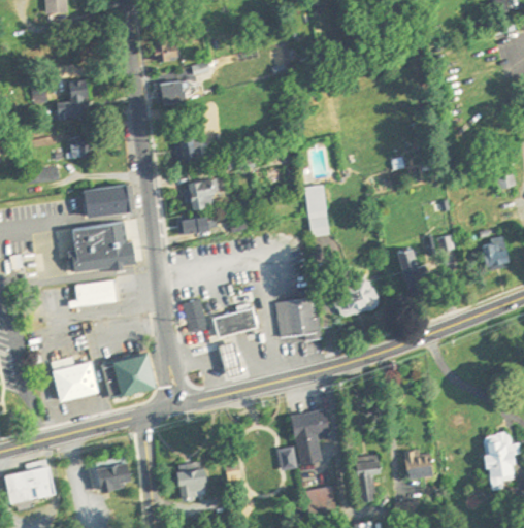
[(67,0),(44,0),(45,15),(68,15),(67,0)]
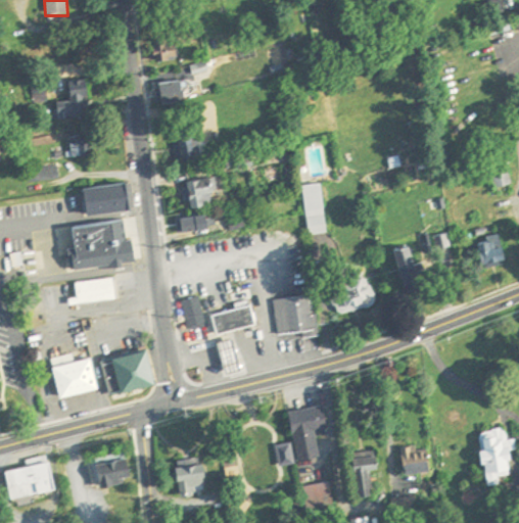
[(174,31),(174,10),(146,10),(146,31),(174,31)]
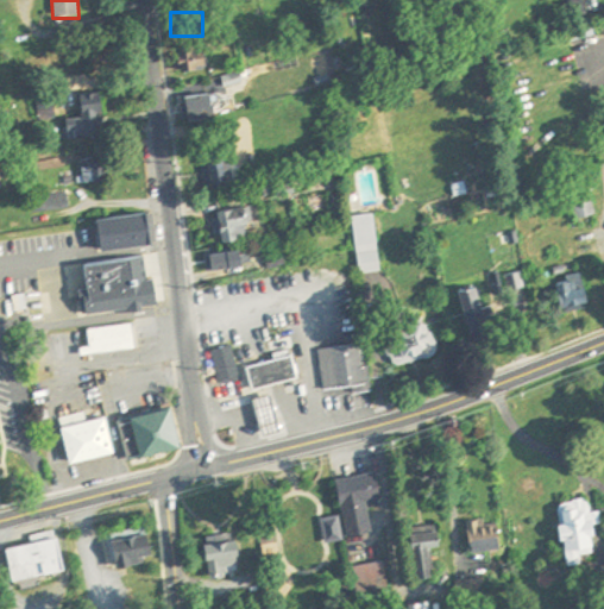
[(178,49),(178,71),(206,71),(206,49),(178,49)]
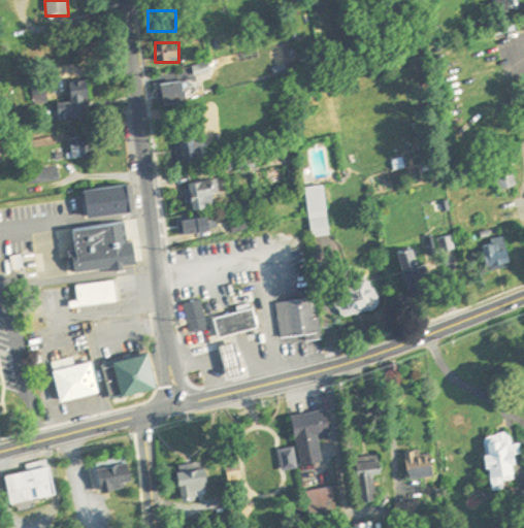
[(71,83),(71,102),(56,103),(57,121),(91,119),(89,81),(71,83)]
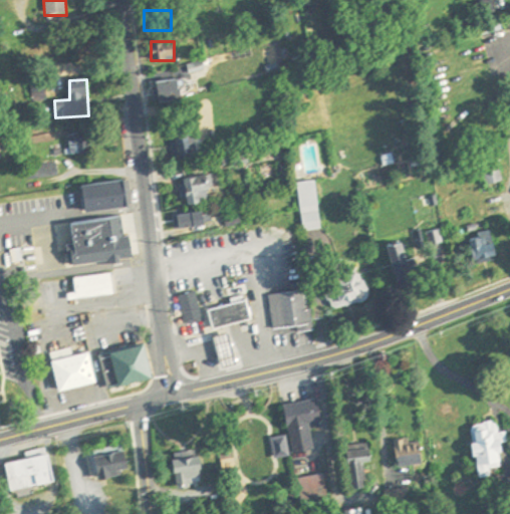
[(157,81),(157,99),(181,100),(182,82),(157,81)]
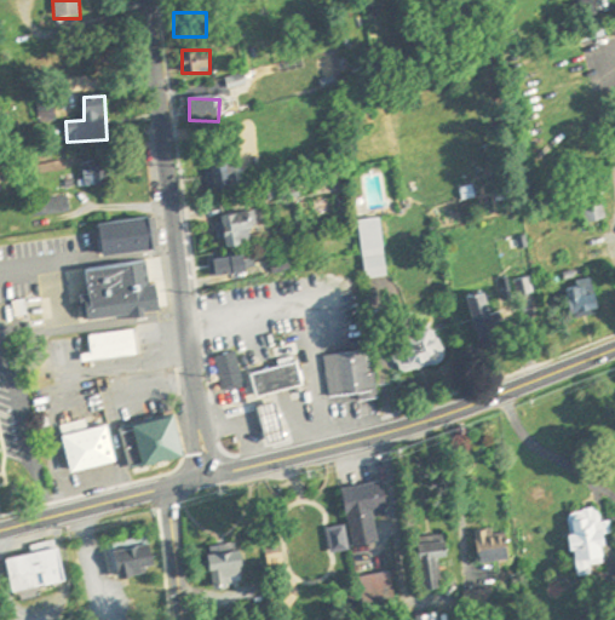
[(206,193),(225,193),(225,165),(206,165),(206,193)]
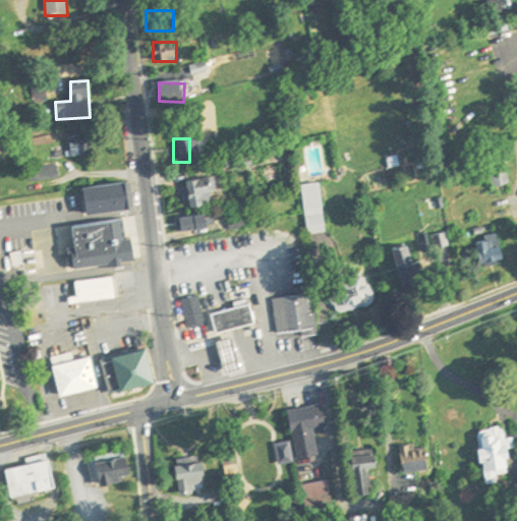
[(88,140),(69,140),(69,157),(88,157),(88,140)]
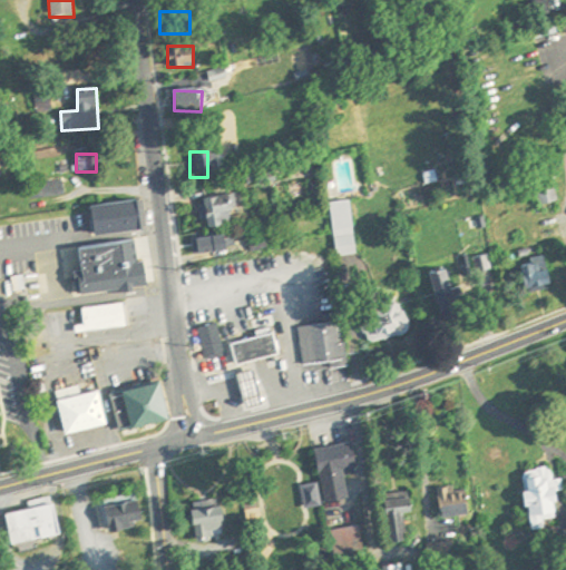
[(550,155),(530,158),(538,206),(558,203),(550,155)]
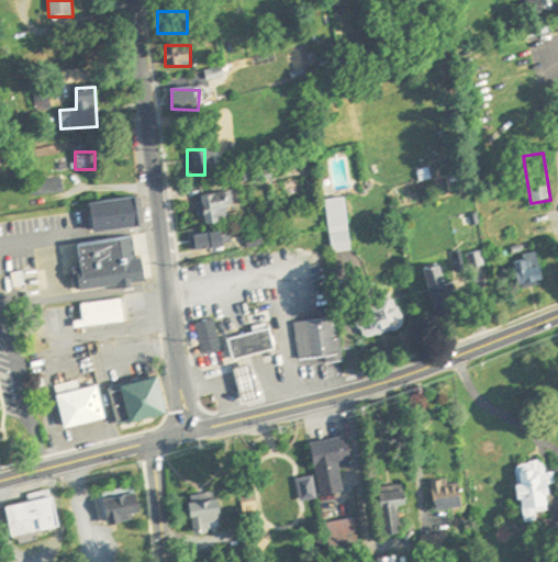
[(221,222),(218,211),(232,208),(229,191),(200,198),(205,225),(221,222)]
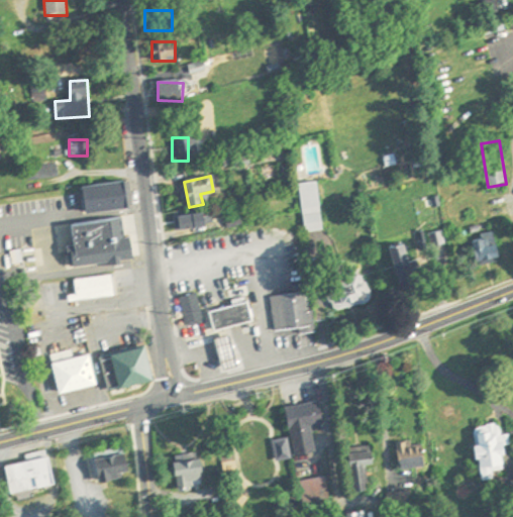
[(130,209),(127,182),(84,188),(87,214),(130,209)]
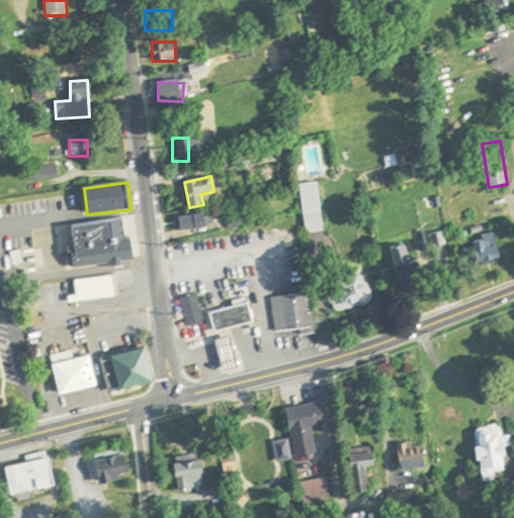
[(324,232),(317,183),(298,185),(306,234),(324,232)]
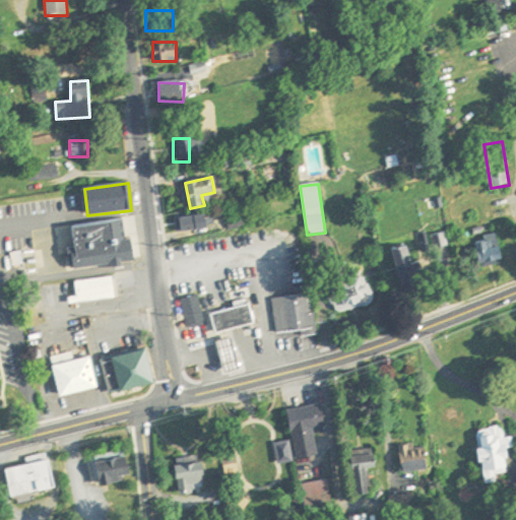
[(175,217),(175,233),(207,233),(207,217),(175,217)]
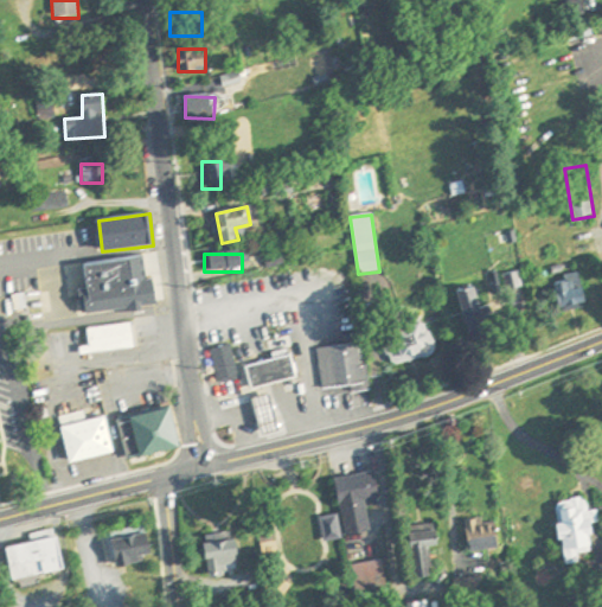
[(87,315),(159,307),(157,292),(139,294),(135,260),(82,266),(87,315)]
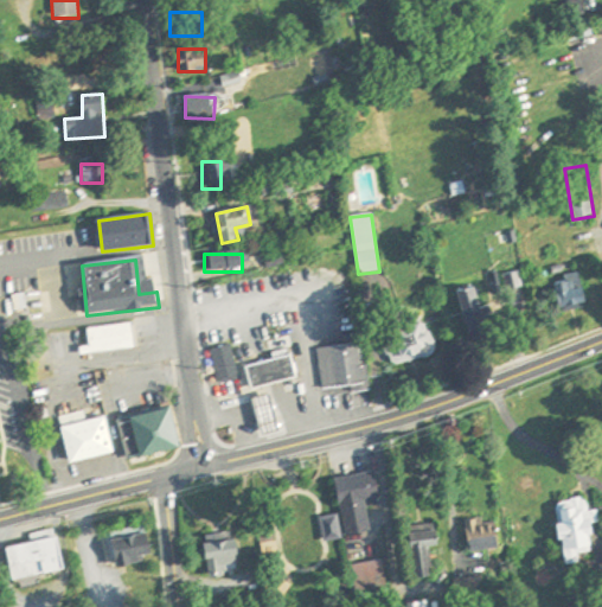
[(520,269),(491,275),(492,279),(459,287),(469,328),(531,313),(520,269)]
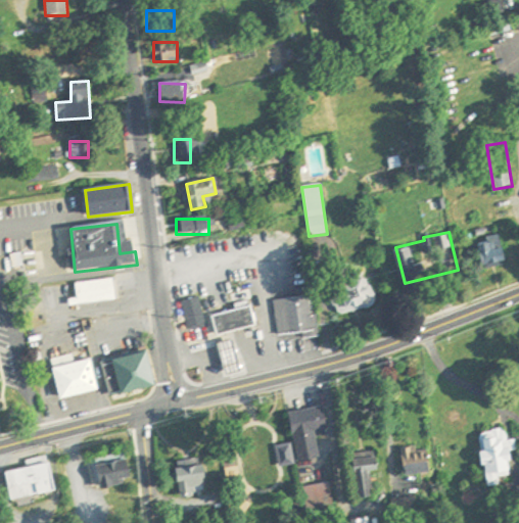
[(507,260),(503,234),(477,238),(481,265),(507,260)]
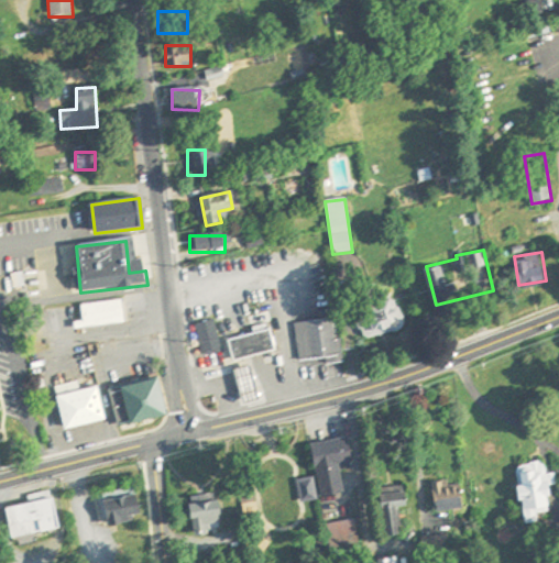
[(393,290),(364,301),(370,315),(358,319),(364,339),(406,323),(393,290)]
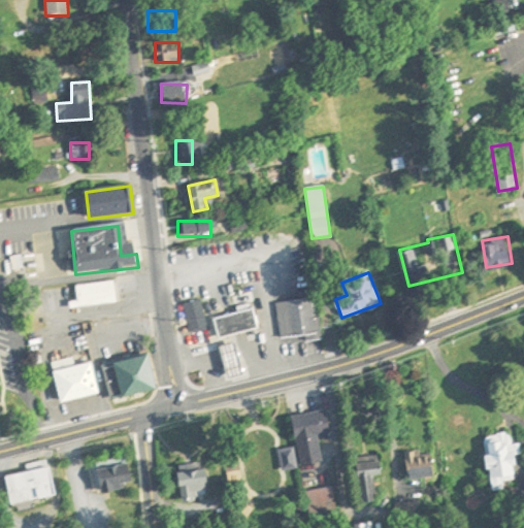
[(69,285),(71,299),(62,300),(63,307),(109,300),(106,278),(69,285)]
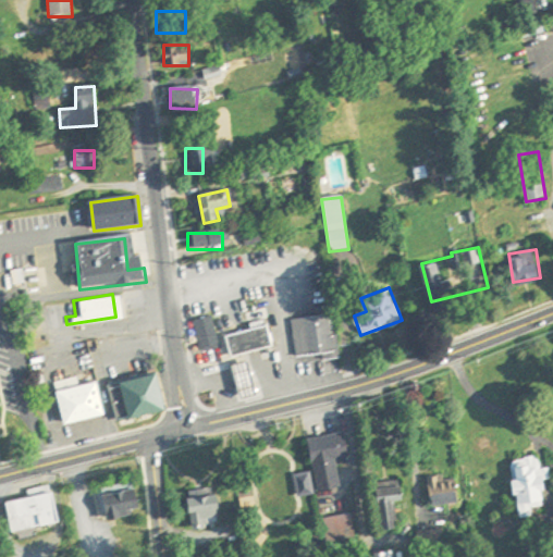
[(283,319),(321,313),(324,335),(335,334),(339,356),(318,359),(317,350),(289,355),(283,319)]
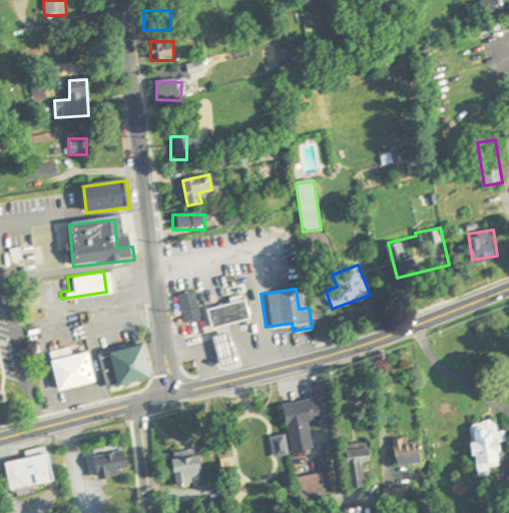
[(172,295),(178,319),(194,315),(188,291),(172,295)]
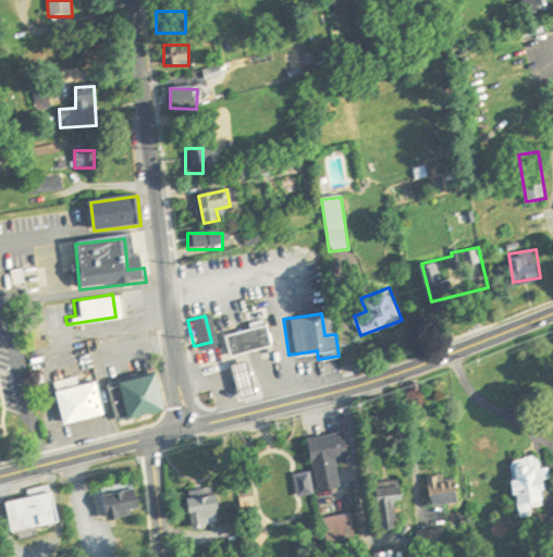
[(213,333),(218,356),(267,345),(261,322),(213,333)]
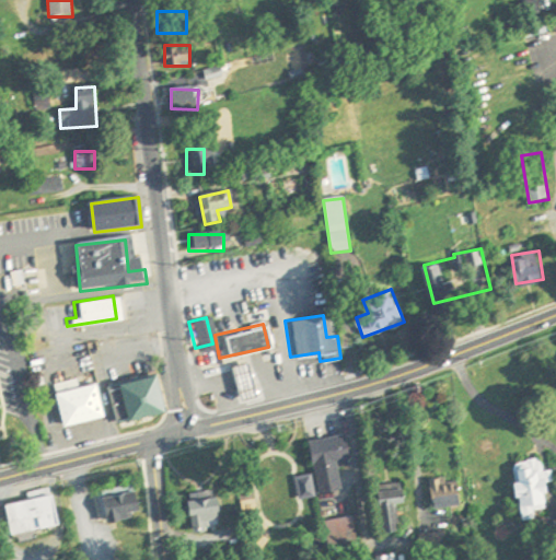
[(236,364),(241,398),(257,396),(253,362),(236,364)]
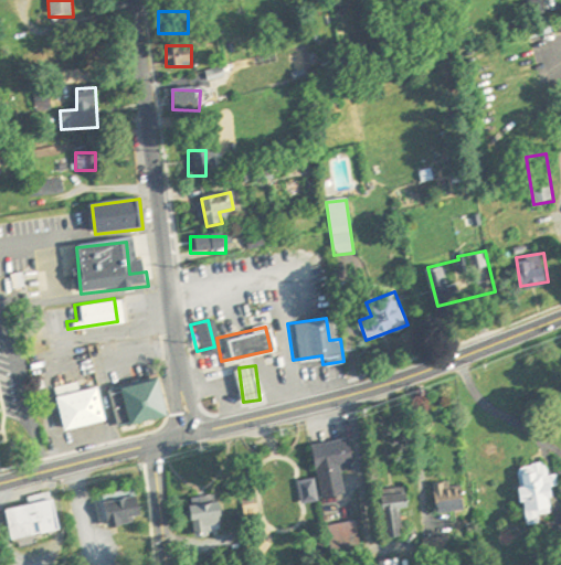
[(110,423),(156,412),(148,377),(102,388),(110,423)]
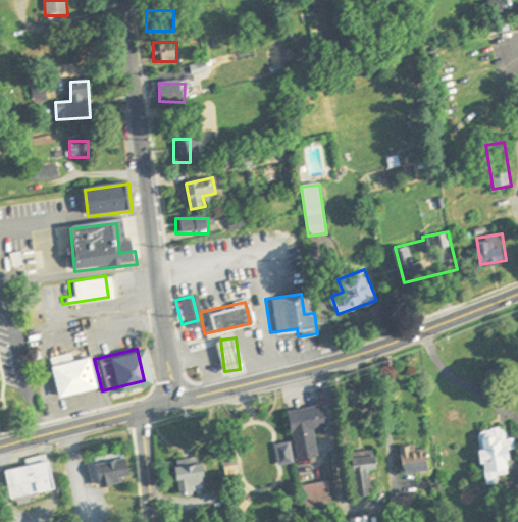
[(51,395),(87,386),(81,357),(44,365),(51,395)]
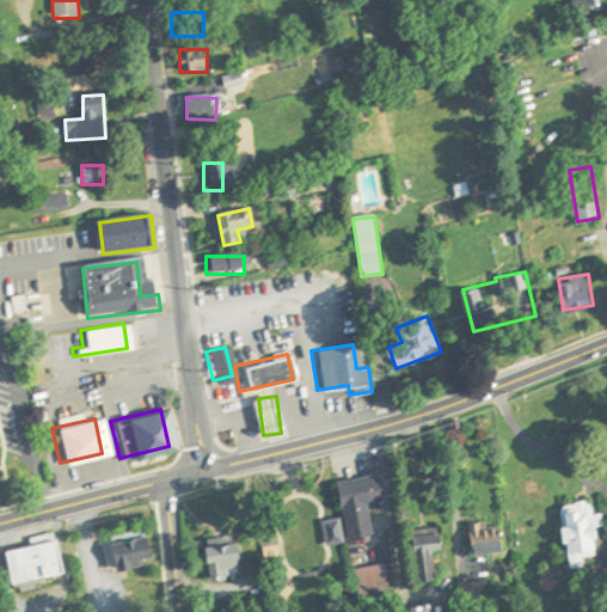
[(380,475),(339,479),(348,537),(374,533),(371,502),(384,501),(380,475)]
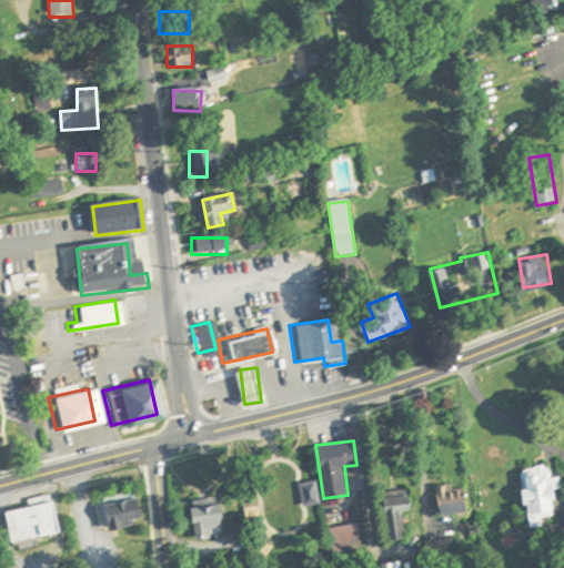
[(544,525),(543,516),(560,514),(554,477),(551,478),(550,465),(522,468),(530,526),(544,525)]
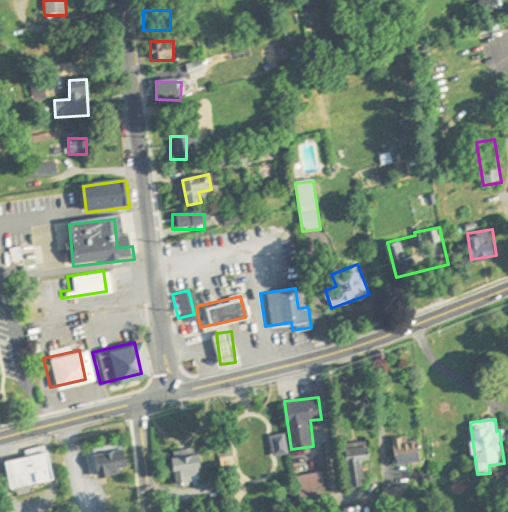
[(418,439),(409,441),(408,435),(390,439),(396,464),(422,459),(418,439)]
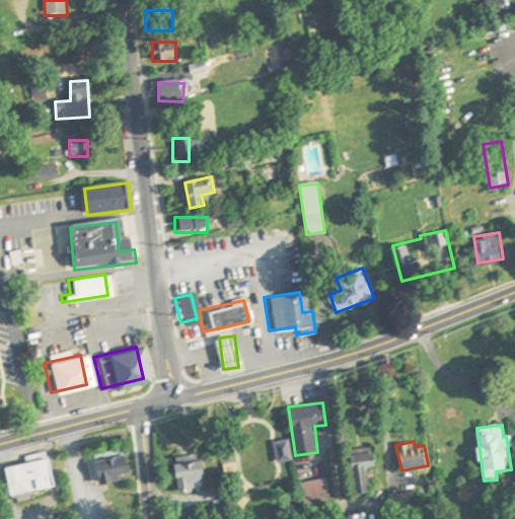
[(169,484),(162,449),(187,445),(188,451),(204,447),(210,476),(169,484)]
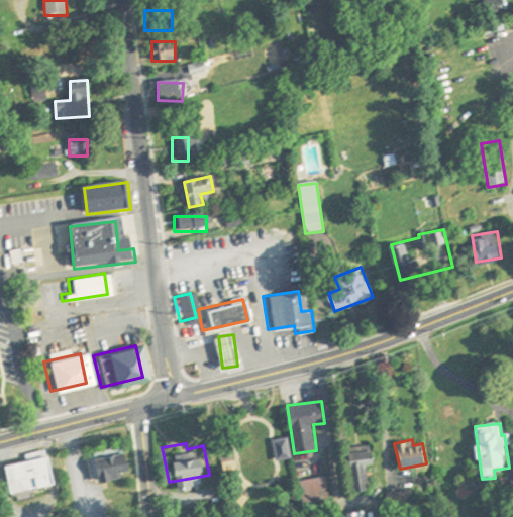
[(1,492),(0,487),(0,461),(12,459),(11,454),(34,449),(35,455),(39,454),(45,482),(1,492)]
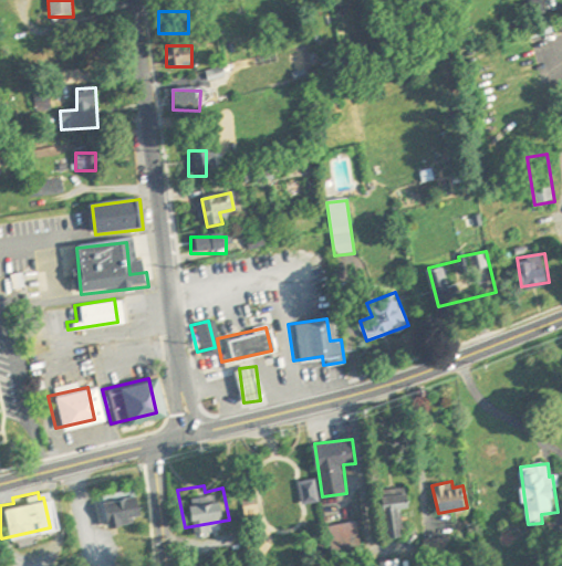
[(410,506),(409,493),(383,494),(385,535),(402,535),(401,507),(410,506)]
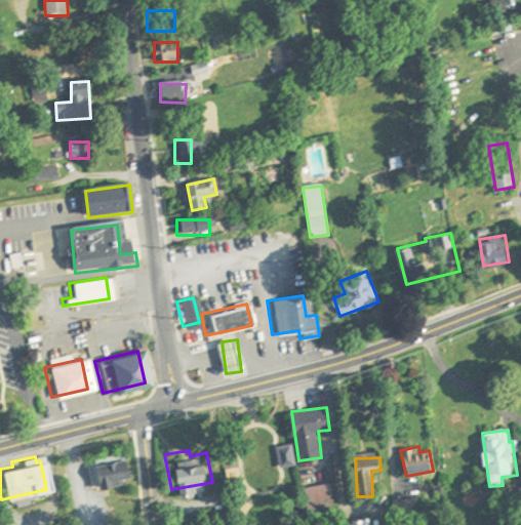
[(131,485),(131,459),(99,459),(99,485),(131,485)]
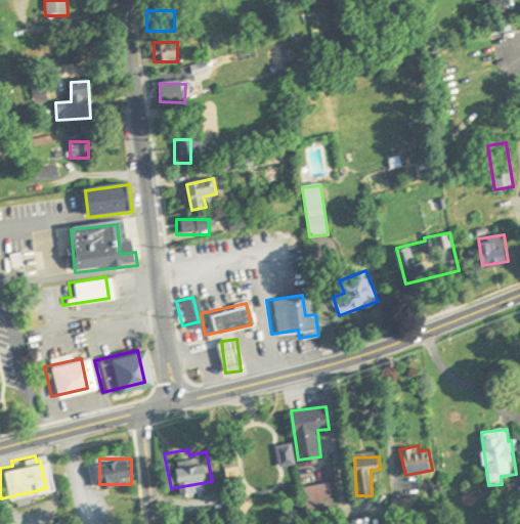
[(332,484),(304,485),(305,501),(332,501),(332,484)]
